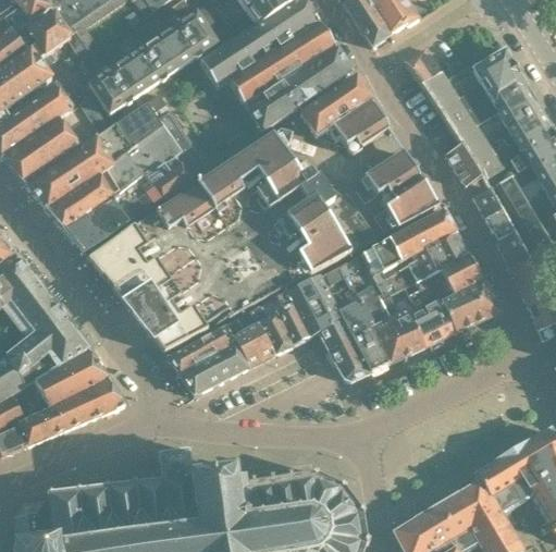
[(0,0),(0,12),(17,0),(0,0)]
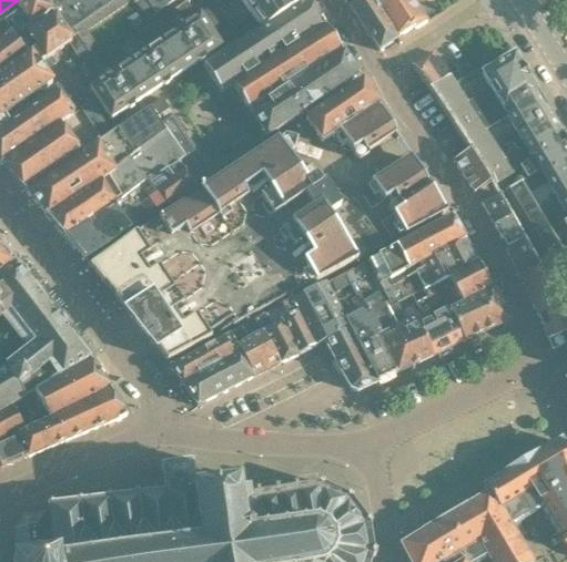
[(0,40),(31,19),(18,0),(0,12),(0,40)]
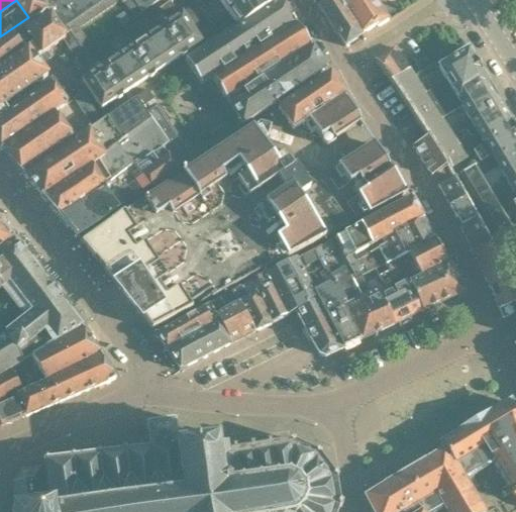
[(16,0),(28,17),(47,4),(54,13),(52,14),(65,36),(73,48),(76,48),(76,53),(84,65),(87,65),(86,70),(87,72),(105,60),(81,22),(112,0),(127,0),(135,11),(142,6),(150,0),(16,0)]
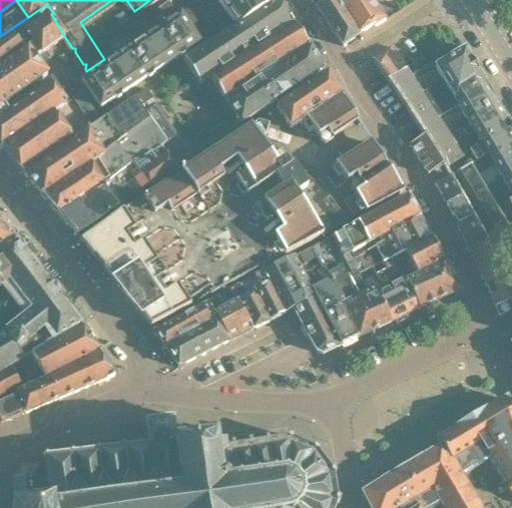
[(86,71),(83,74),(96,92),(102,101),(184,47),(187,53),(214,37),(229,27),(270,0),(222,0),(233,16),(207,32),(189,3),(181,9),(104,59),(86,71)]
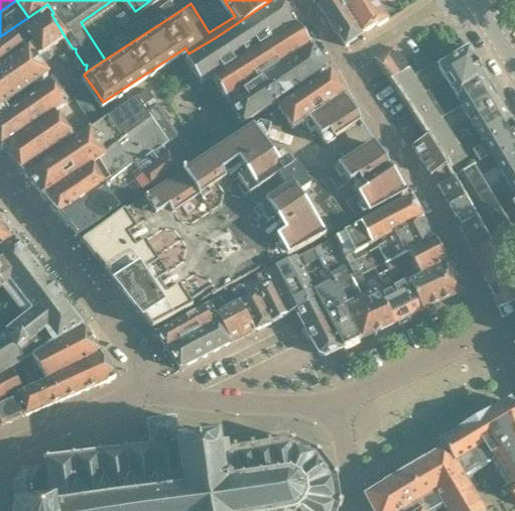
[(271,0),(231,27),(247,51),(295,19),(282,0),(271,0)]
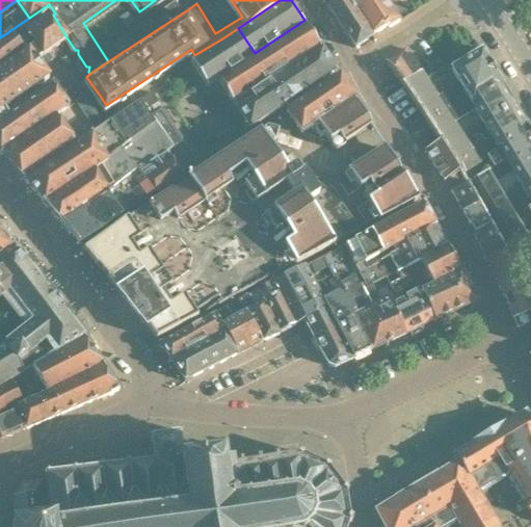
[(332,0),(328,2),(356,43),(378,28),(359,0),(332,0)]
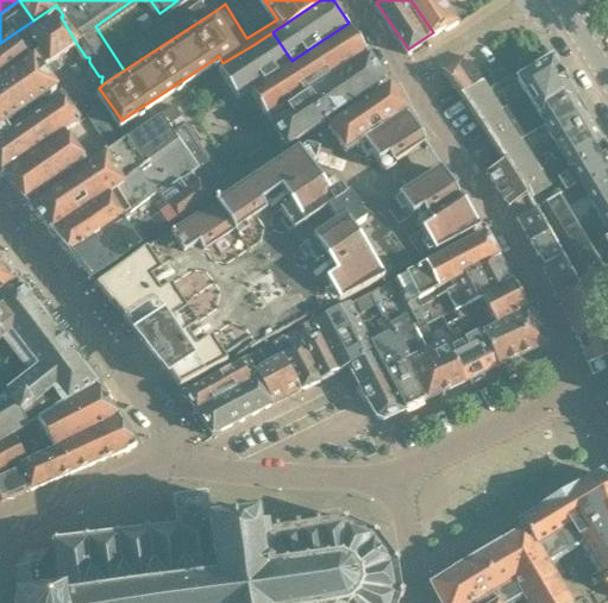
[(411,0),(433,32),(443,26),(449,26),(459,19),(446,0),(411,0)]
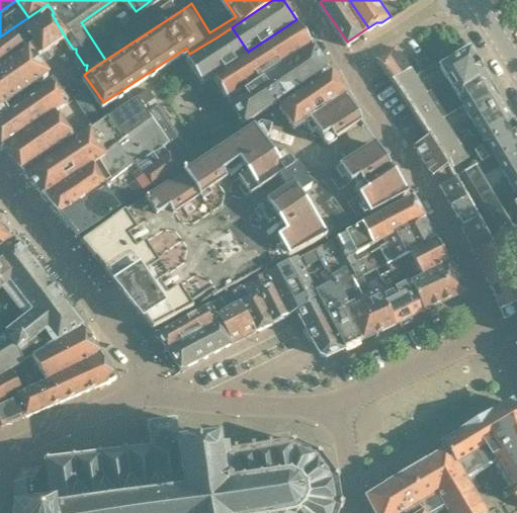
[(48,4),(28,17),(0,36),(0,67),(36,43),(27,30),(52,14),(54,13),(48,4)]
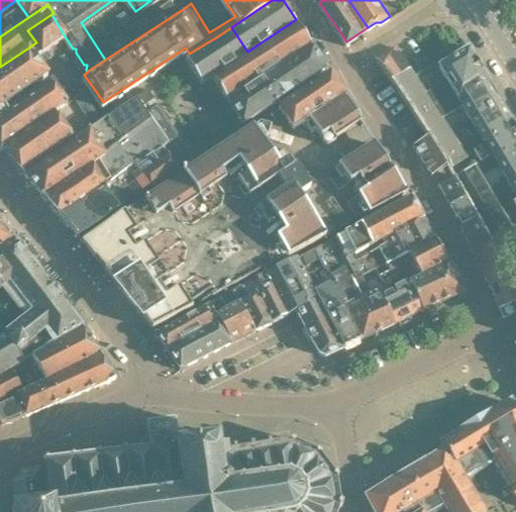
[(65,36),(52,14),(27,30),(36,42),(0,67),(0,105),(50,72),(37,53),(41,50),(41,52),(65,36)]
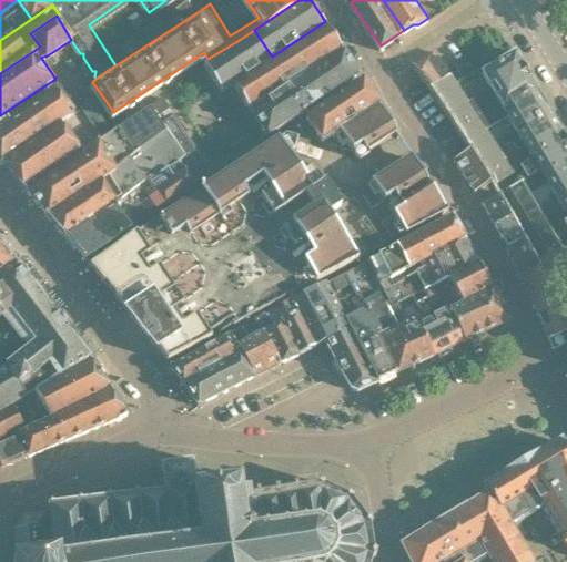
[(325,21),(272,57),(233,82),(250,106),(343,47),(325,21)]
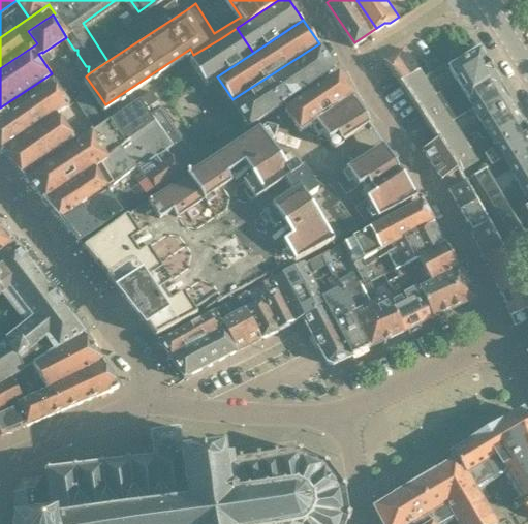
[(221,38),(193,55),(190,57),(208,84),(217,76),(253,53),(237,28),(221,38)]
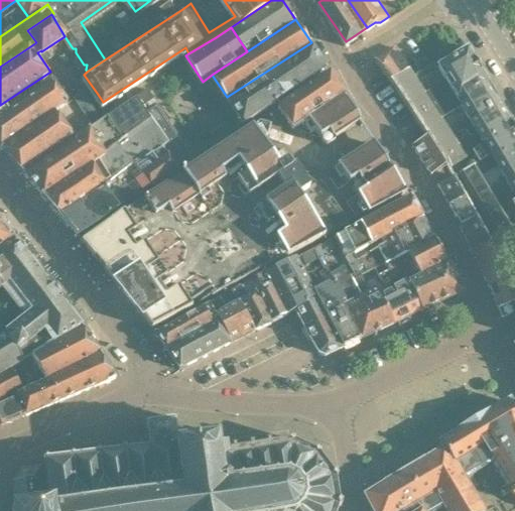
[(469,43),(464,47),(460,40),(455,39),(440,48),(439,52),(443,59),(438,62),(446,76),(479,60),(469,43)]
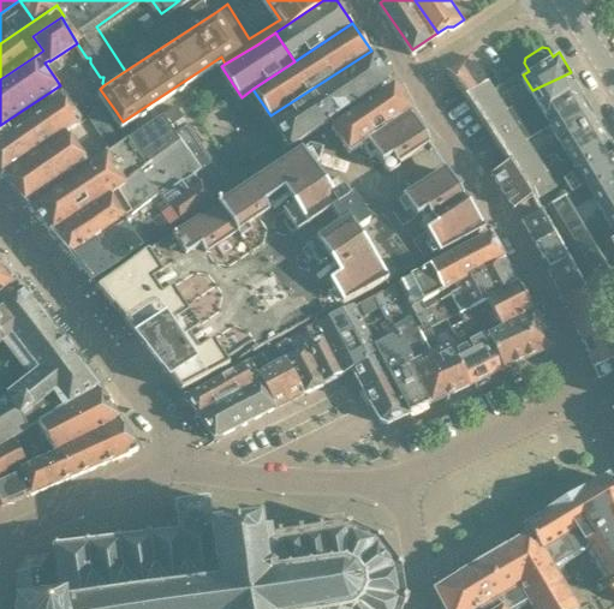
[(389,77),(371,51),(270,115),(273,119),(272,119),(288,144),(389,77)]
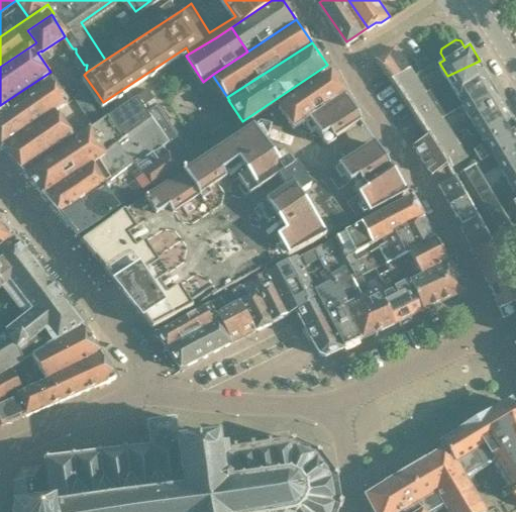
[(395,43),(377,56),(391,77),(412,64),(411,64),(410,65),(395,43)]
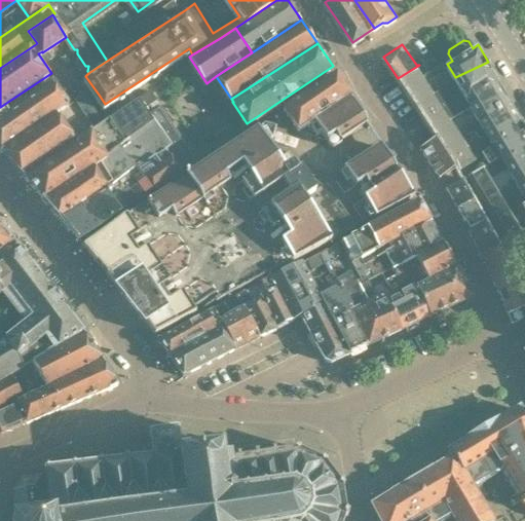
[(435,53),(432,47),(422,53),(425,60),(435,53)]
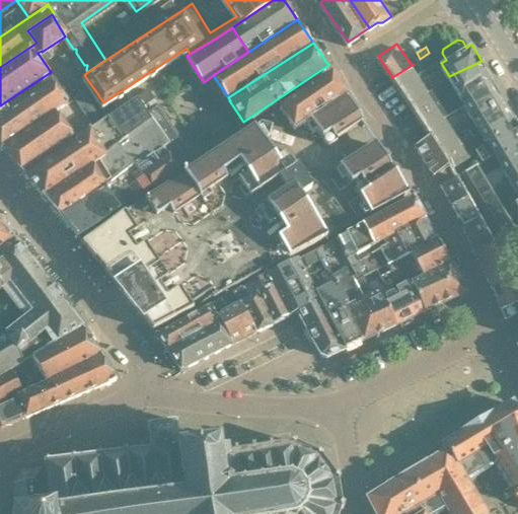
[(417,70),(414,64),(392,77),(395,81),(426,127),(446,114),(463,101),(464,103),(495,85),(491,78),(492,78),(482,61),(449,76),(430,89),(417,70)]
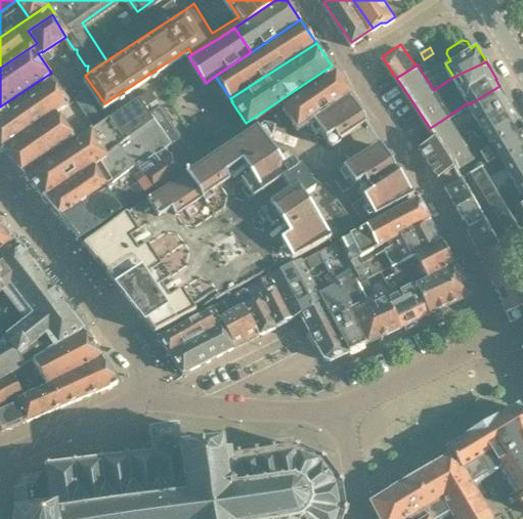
[(350,93),(336,72),(284,104),(298,126),(313,116),(313,117),(349,93),(350,93)]
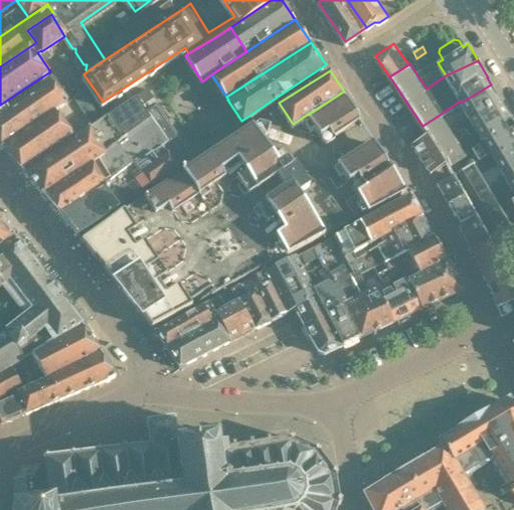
[(53,77),(0,113),(0,142),(3,146),(55,110),(69,101),(53,77)]
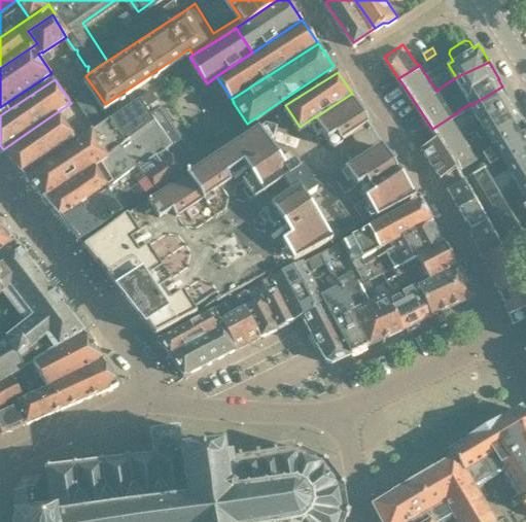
[(150,87),(140,94),(147,104),(158,98),(150,87)]
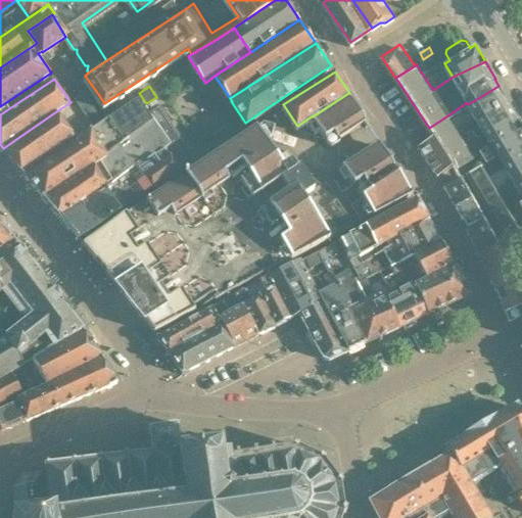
[(499,86),(468,104),(484,131),(515,113),(499,86)]
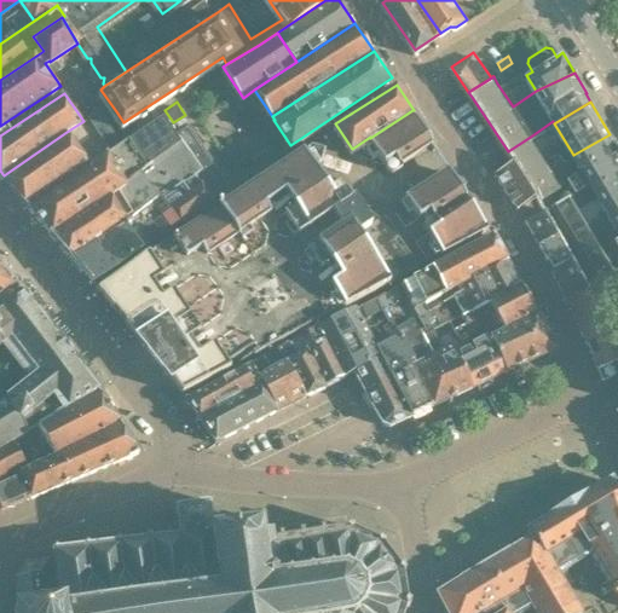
[(88,111),(110,144),(121,137),(100,104),(88,111)]
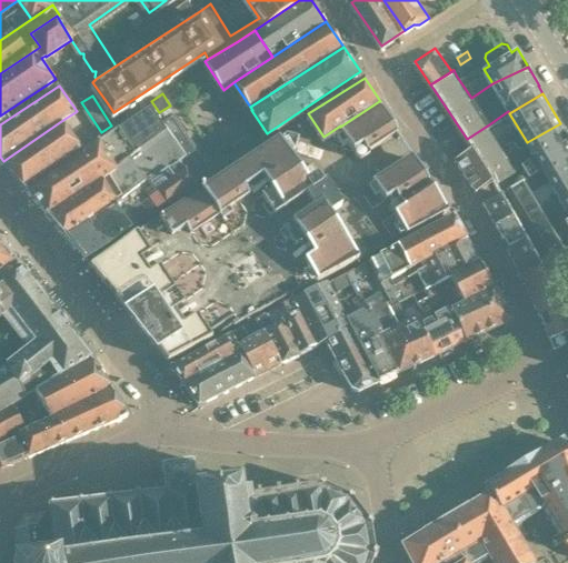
[(398,129),(380,101),(379,101),(340,127),(354,148),(364,141),(368,149),(398,129)]
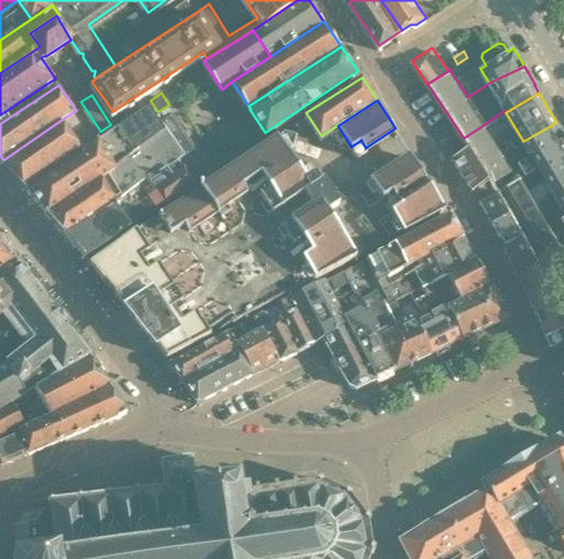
[(168,127),(179,119),(171,108),(160,116),(167,126),(168,127)]
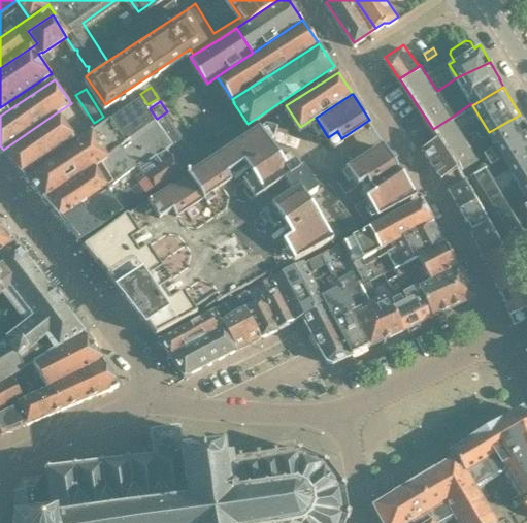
[(174,122),(167,111),(157,119),(164,129),(174,122)]
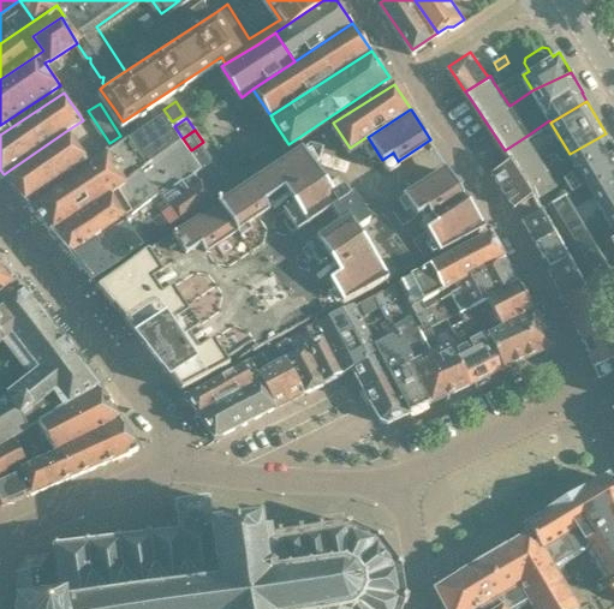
[(66,131),(4,174),(28,203),(109,147),(108,144),(88,157),(70,132),(69,133),(66,131)]
